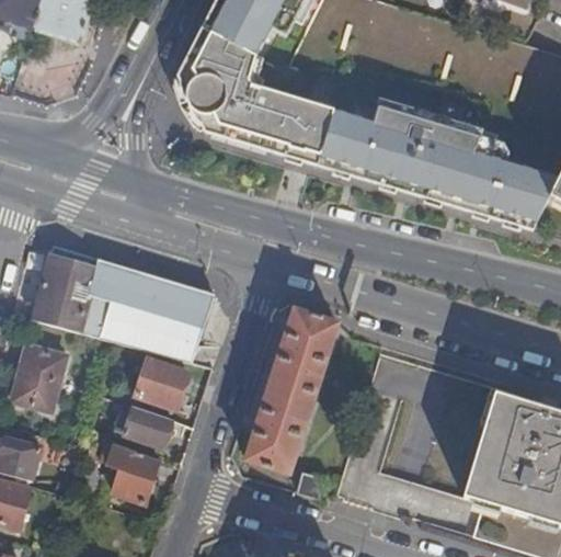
[(0,0),(0,14),(33,24),(41,0),(0,0)]
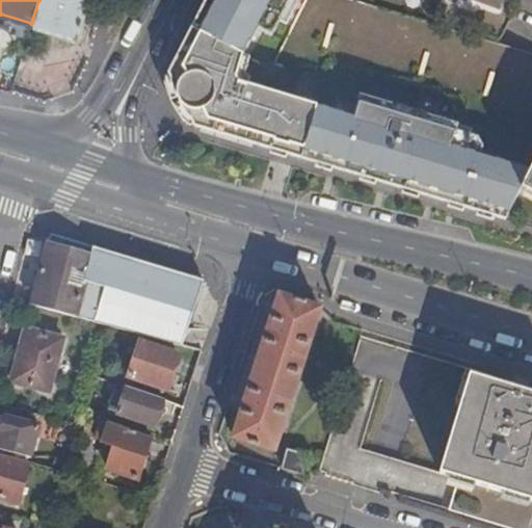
[(76,36),(86,2),(79,0),(38,0),(31,23),(76,36)]
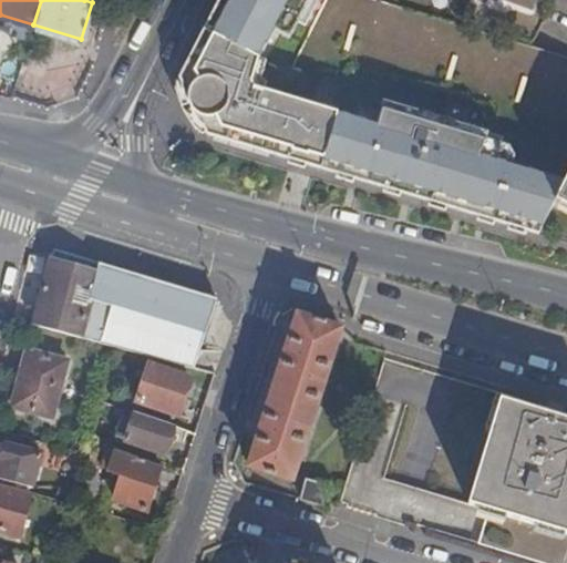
[(360,177),(385,102),(384,102),(377,124),(370,122),(371,118),(362,114),(356,118),(334,111),(331,105),(322,102),(321,108),(255,84),(253,78),(259,58),(274,27),(290,34),(297,19),(306,0),(218,0),(197,45),(182,77),(184,82),(184,88),(189,103),(193,110),(202,123),(205,125),(208,133),(312,165),(360,180),(360,177)]
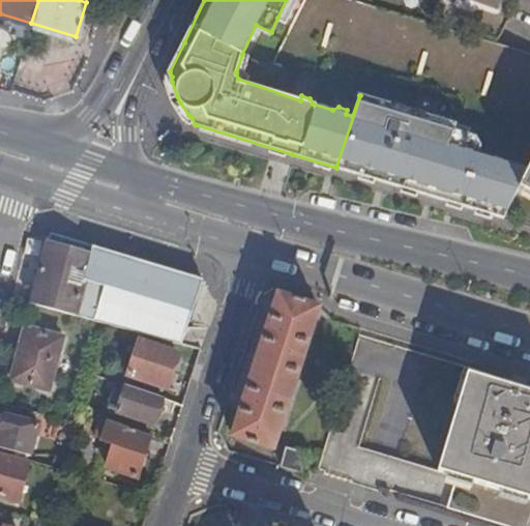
[(286,0),(277,18),(286,21),(295,0),(286,0)]
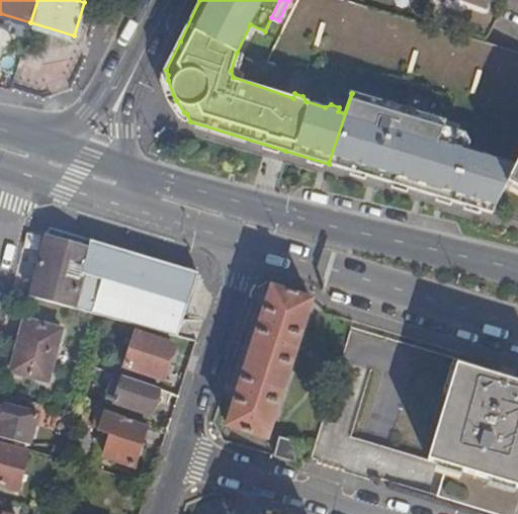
[(329,162),(365,171),(435,193),(491,210),(513,165),(467,152),(469,144),(466,137),(465,136),(458,134),(444,129),(445,122),(418,113),(417,113),(411,117),(385,109),(380,102),(352,93),(329,162)]
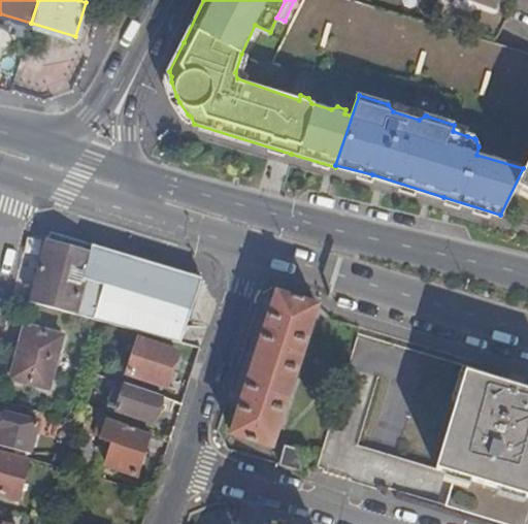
[(389,102),(388,104),(393,111),(419,120),(425,116),(426,116),(427,115),(389,102)]
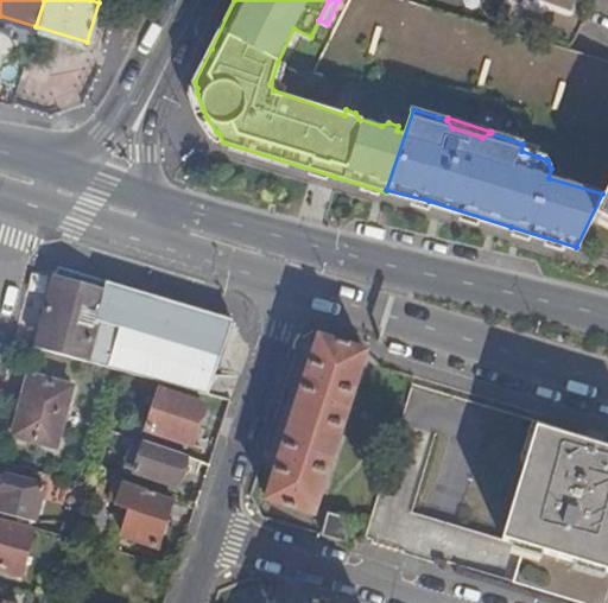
[(521,151),(538,157),(540,148),(523,144),(521,151)]
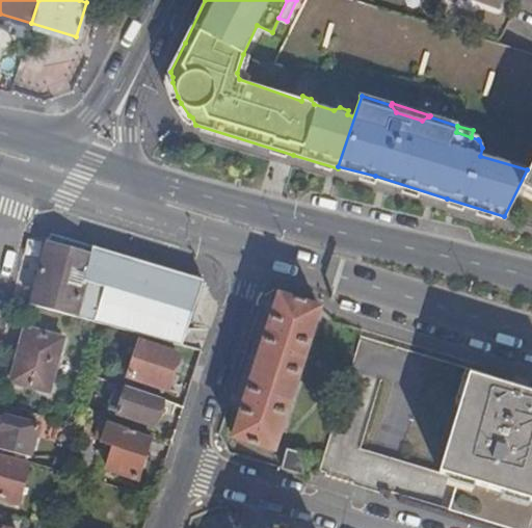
[(374,180),(375,176),(338,166),(338,168),(374,180)]
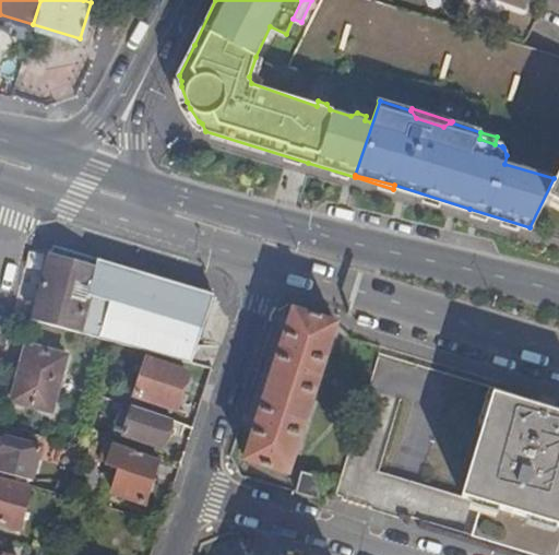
[(558,177),(558,179),(548,199),(558,203),(558,177)]
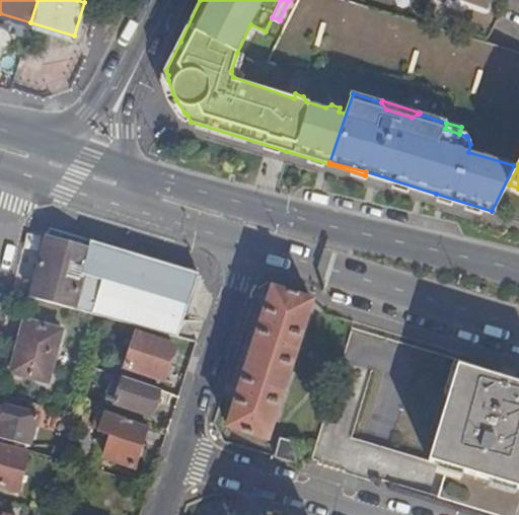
[(509,185),(518,166),(514,165),(492,211),(496,212),(509,185)]
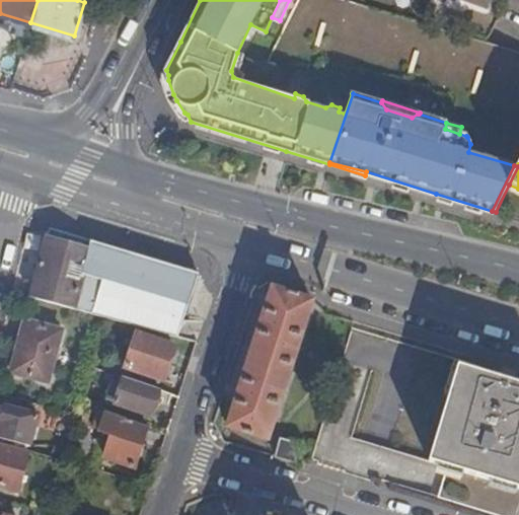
[(496,212),(492,211),(436,194),(366,171),(365,175),(430,195),(495,215),(496,212)]
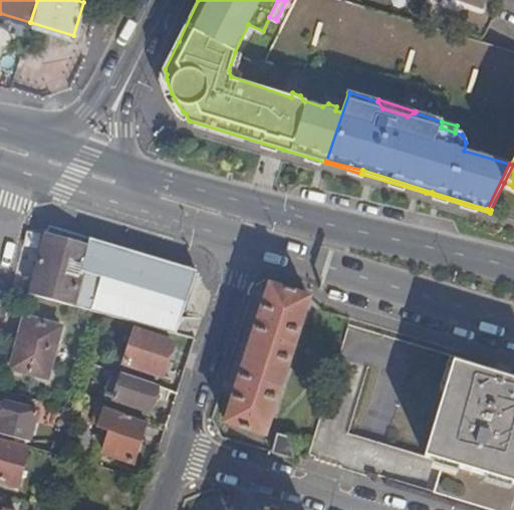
[(103,311),(176,331),(196,269),(49,224),(31,292),(103,311)]
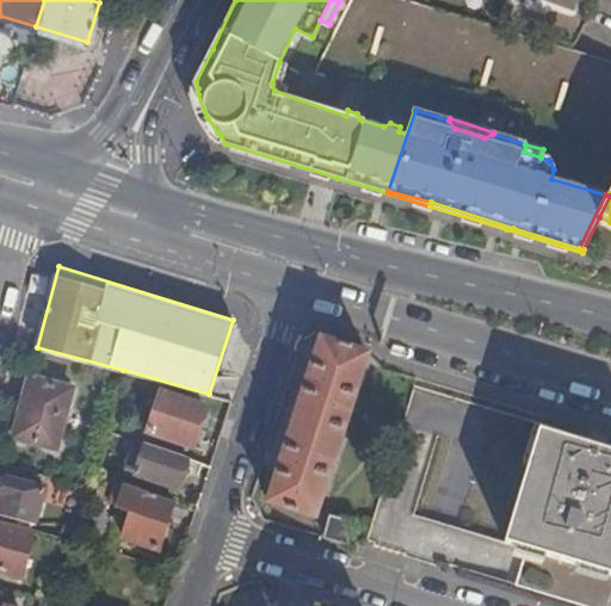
[(321,336),(319,344),(365,358),(368,351),(321,336)]
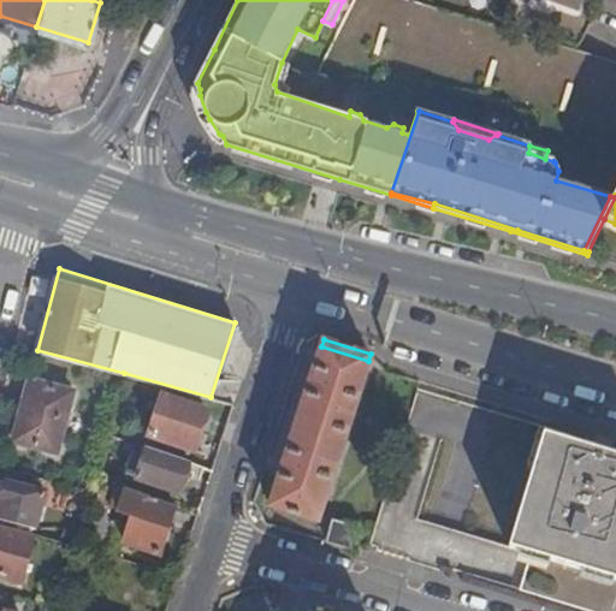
[(321,346),(321,349),(272,503),(319,517),(368,361),(321,346)]
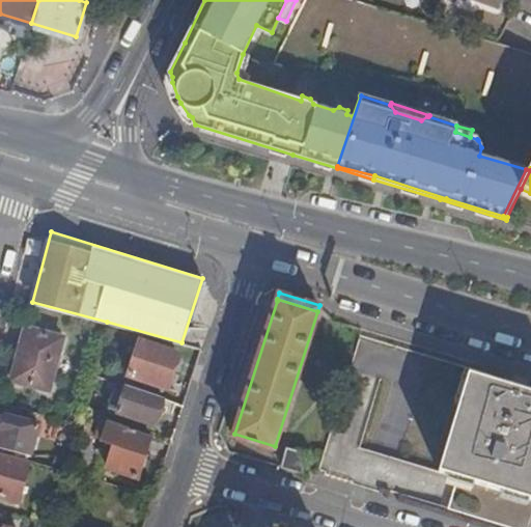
[(19,352),(56,362),(62,337),(26,326),(19,352)]
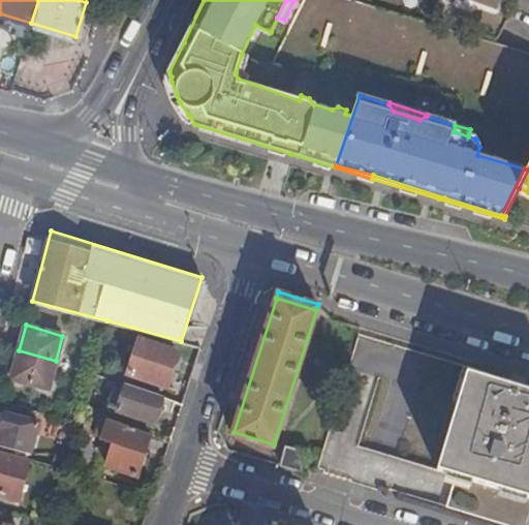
[(127,372),(165,385),(177,351),(138,338),(127,372)]
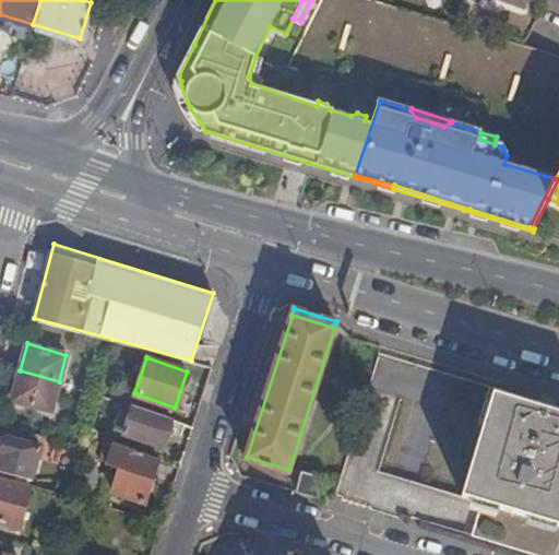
[(51,409),(59,381),(20,370),(12,398),(51,409)]
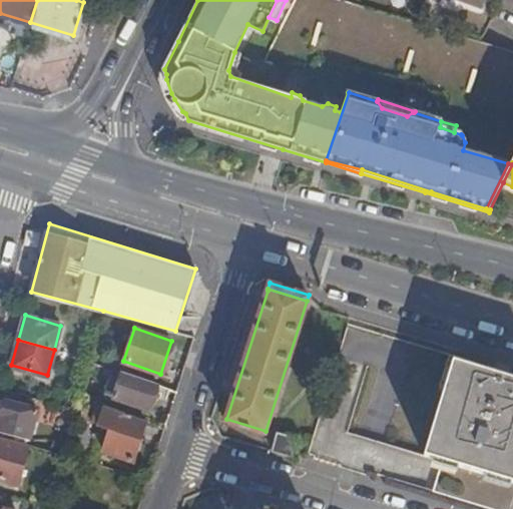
[(512,372),(448,353),(437,387),(443,389),(452,360),(512,378),(512,372)]
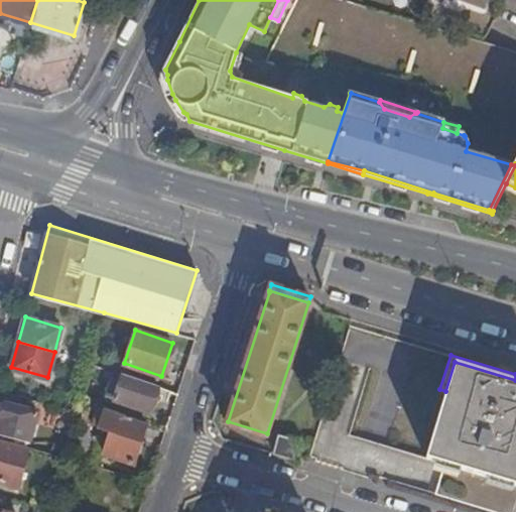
[(515,380),(455,362),(445,391),(425,457),(443,462),(515,483),(515,380)]
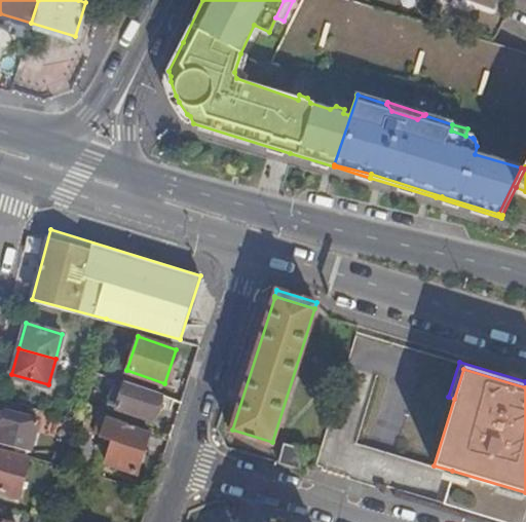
[(153,419),(161,393),(125,380),(116,407),(153,419)]
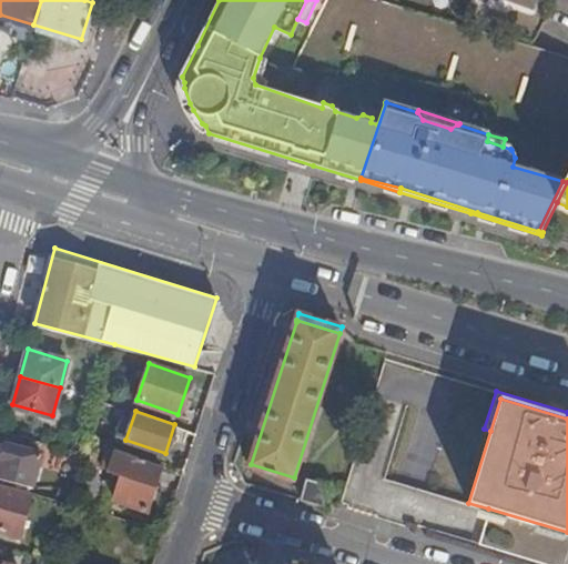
[(41,451),(6,442),(0,461),(0,476),(31,485),(41,451)]
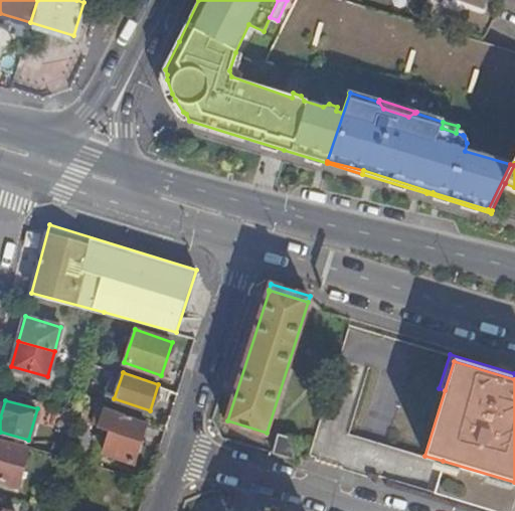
[(133,461),(147,419),(105,406),(99,424),(109,429),(103,450),(133,461)]
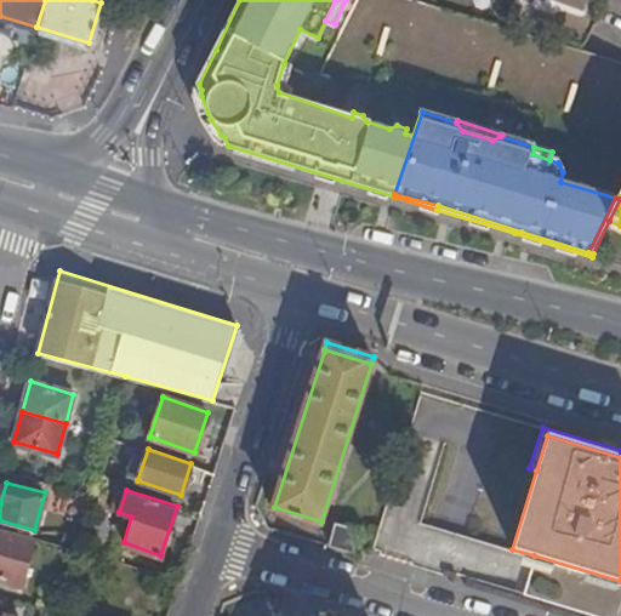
[(329,541),(353,548),(359,528),(335,520),(329,541)]
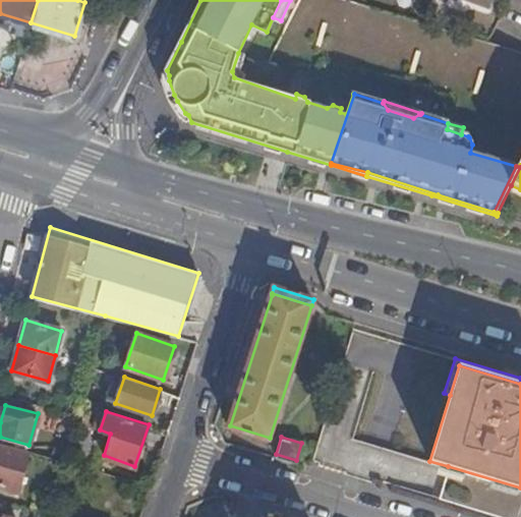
[(29,452),(0,445),(0,485),(18,491),(29,452)]
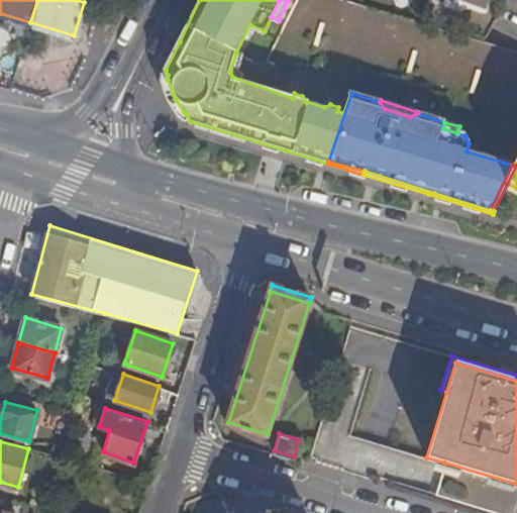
[(516,512),(516,484),(444,463),(434,492),(503,512),(516,512)]
